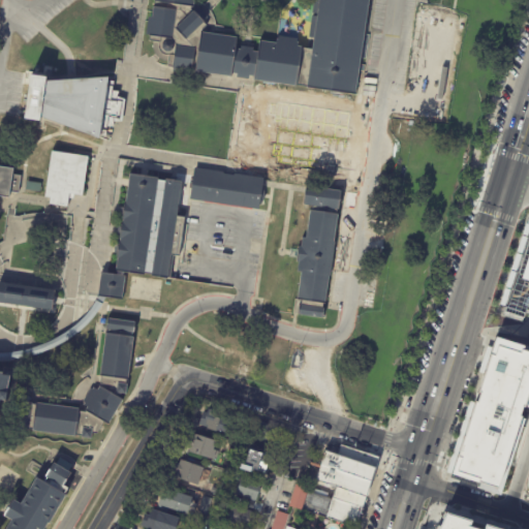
[(312,0),(310,12),(316,13),(315,17),(310,16),(307,37),(312,37),(310,49),(300,48),(301,47),(297,45),(297,41),(296,41),(297,38),(277,35),(277,38),(275,38),(274,42),(257,40),(256,52),(252,51),(252,48),(240,45),(240,49),(235,49),(231,73),(236,73),(236,76),(248,79),(248,75),(253,75),(252,80),(353,95),(358,70),(363,71),(364,64),(359,64),(359,58),(365,58),(368,34),(363,33),(367,0),(312,0)]
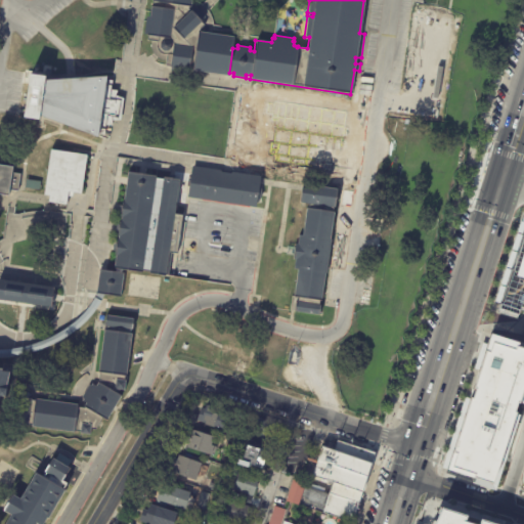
[(169,37),(173,8),(148,5),(145,34),(169,37)]
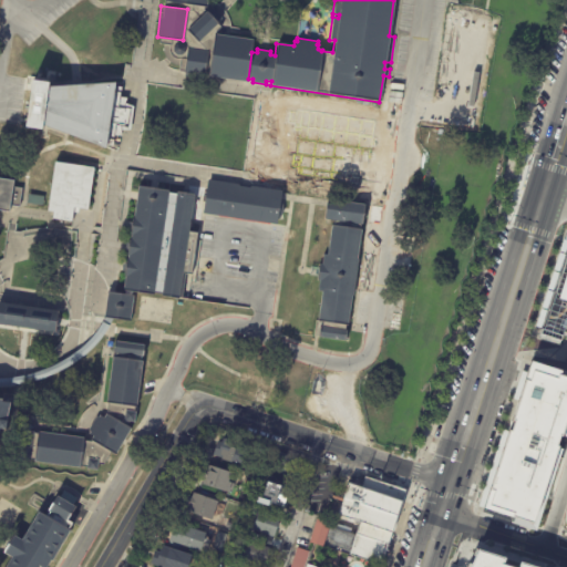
[(187,30),(198,41),(222,19),(210,7),(187,30)]
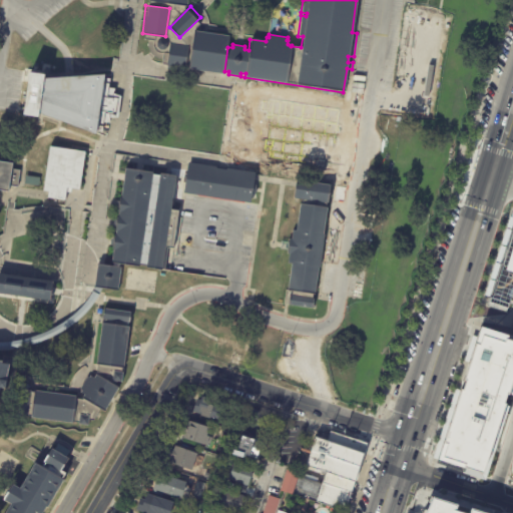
[(228,33),(195,28),(192,48),(169,43),(164,66),(221,76),(228,33)]
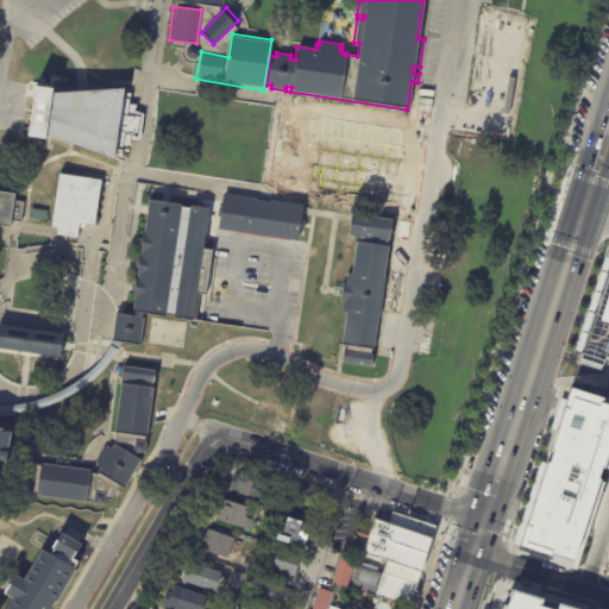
[(117,156),(123,155),(121,146),(130,146),(130,137),(138,136),(139,117),(136,113),(136,106),(130,105),(129,94),(123,94),(123,90),(54,94),(54,90),(35,87),(27,139),(45,140),(46,136),(115,164),(117,156)]
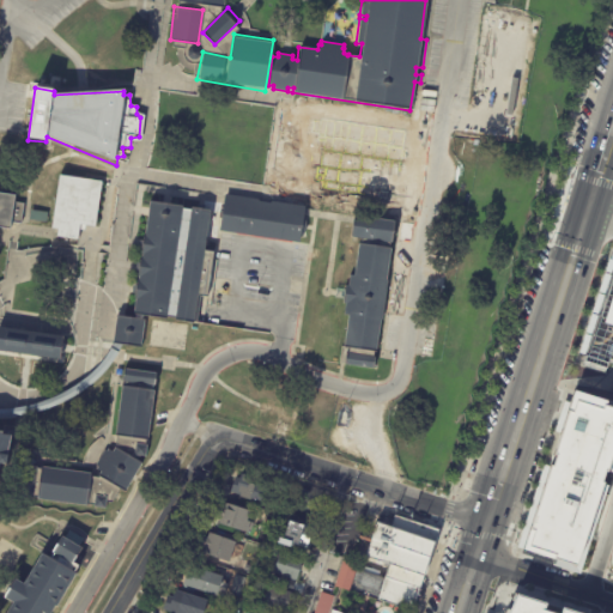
[(59,175),(101,181),(93,226),(79,224),(77,240),(56,237),(58,229),(50,228),(59,175)]
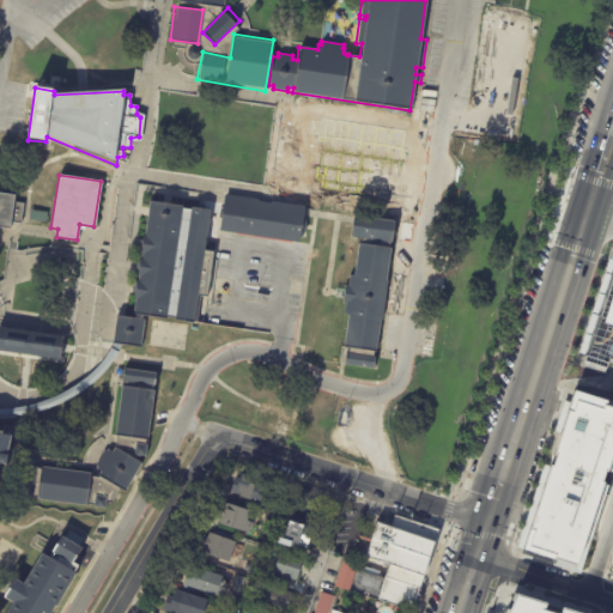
[(19,223),(10,222),(8,229),(0,226),(0,192),(14,195),(13,202),(23,204),(19,223)]
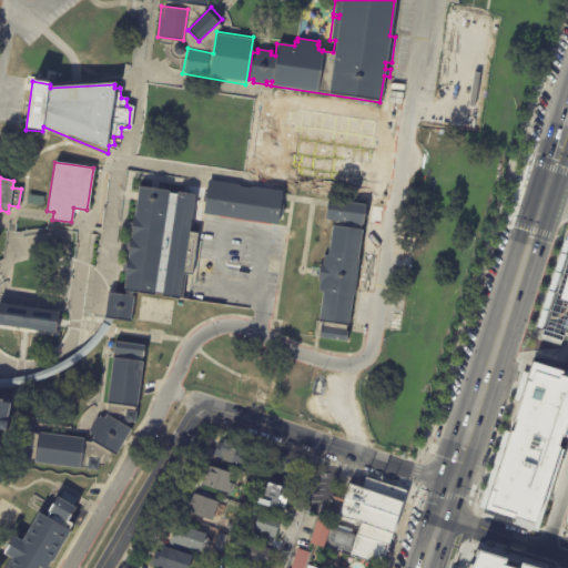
[(208,178),(284,188),(280,224),(201,214),(208,178)]
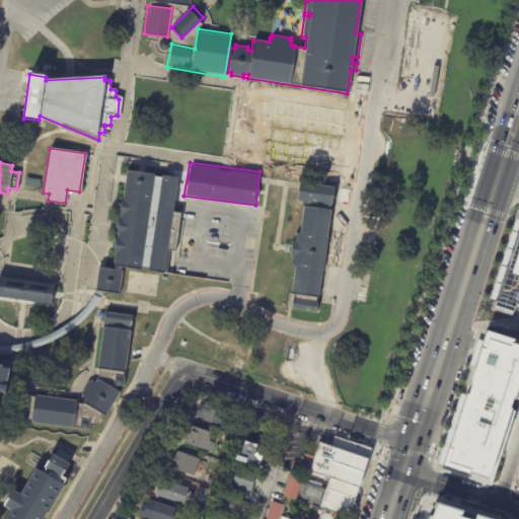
[(122,172),(176,179),(164,273),(108,265),(122,172)]
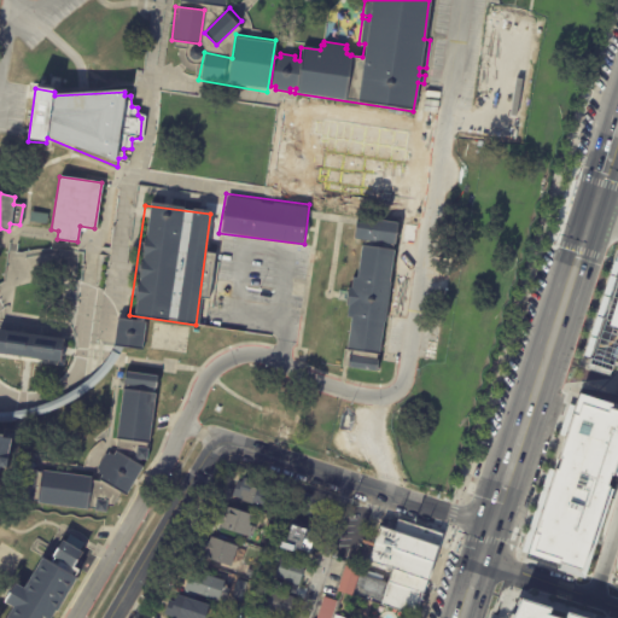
[(28,222),(30,211),(47,214),(46,225),(28,222)]
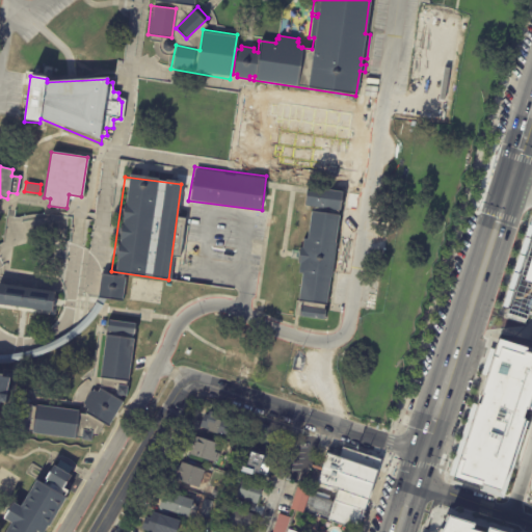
[(344,192),(341,211),(306,206),(308,187),(344,192)]
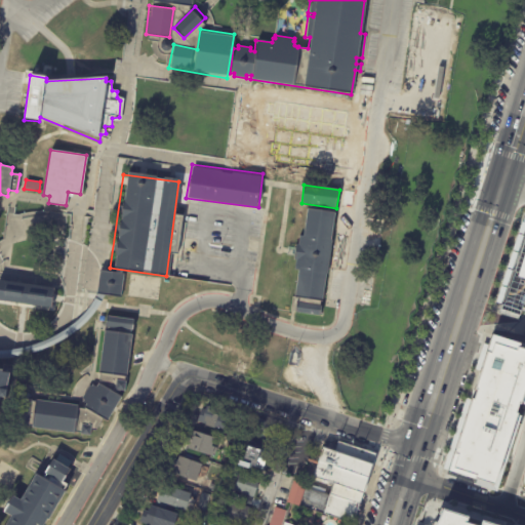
[(304,210),(333,213),(322,303),(292,299),(304,210)]
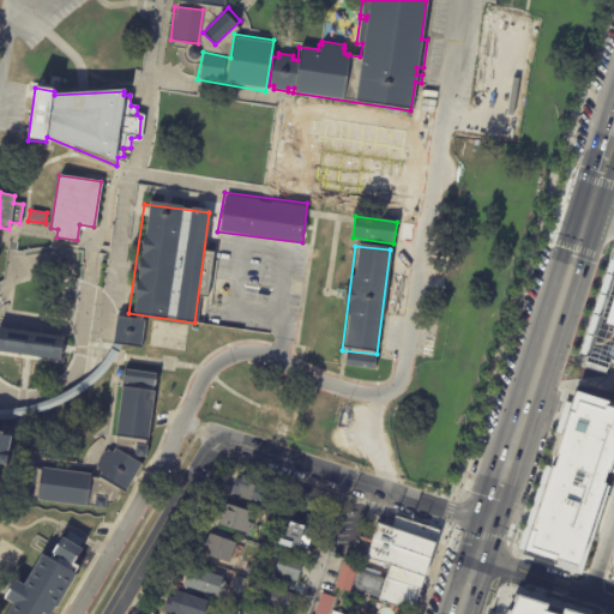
[(613,369),(613,347),(608,345),(599,373),(575,365),(613,246),(613,379),(609,374),(613,369)]
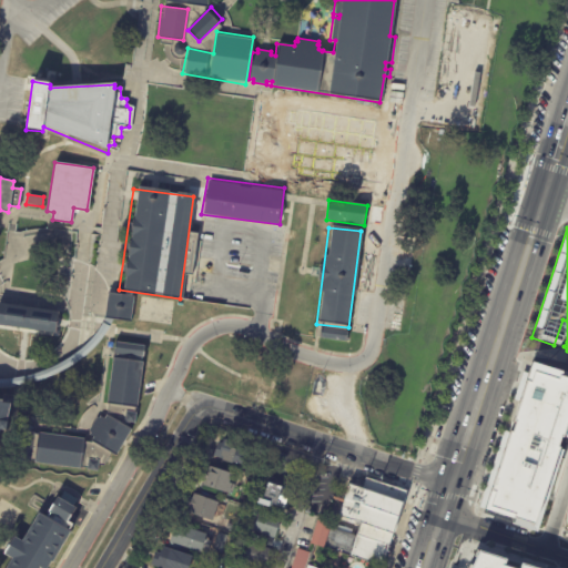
[(19,232),(19,241),(30,241),(31,250),(54,249),(54,233),(44,233),(44,232),(31,232),(19,232)]
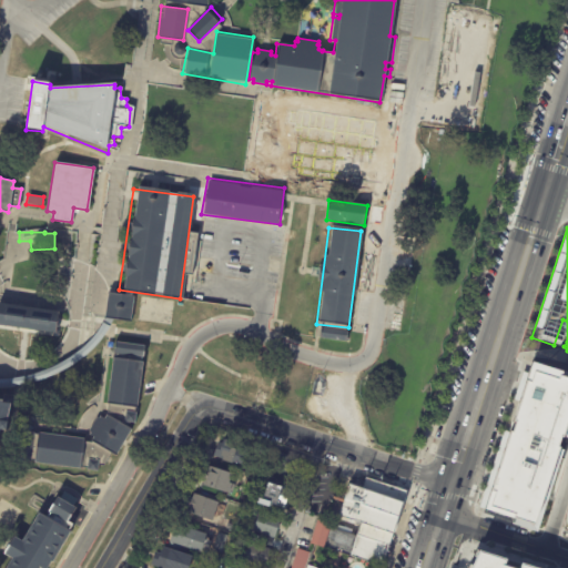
[(104,318),(131,321),(133,296),(107,293),(104,318)]
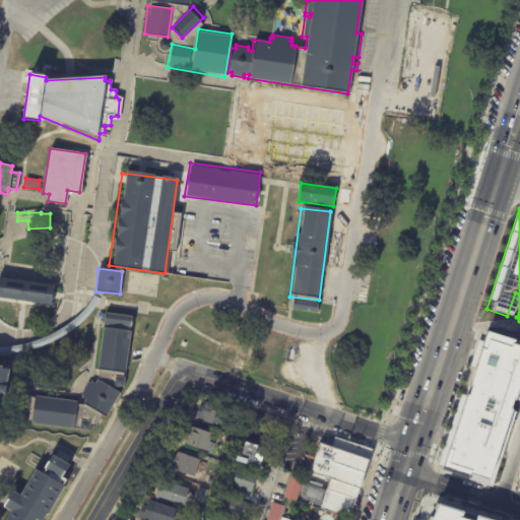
[(0,298),(50,304),(53,283),(0,277),(0,298)]
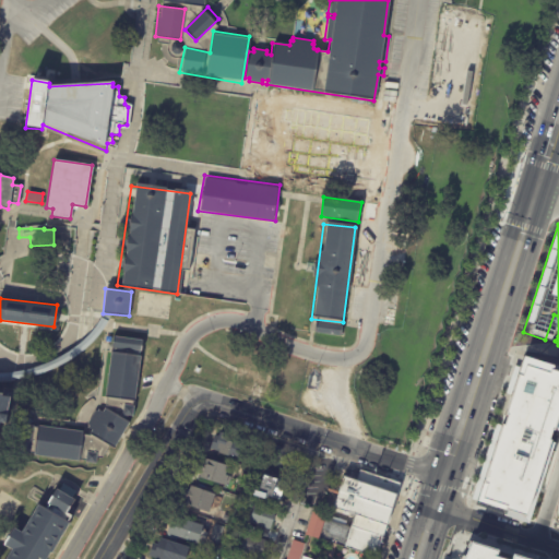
[(320,323),(341,325),(340,336),(316,333),(317,322),(320,323)]
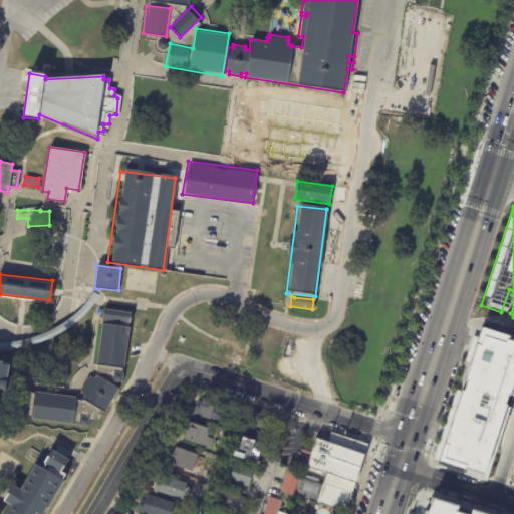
[(95,365),(122,368),(131,312),(103,308),(95,365)]
